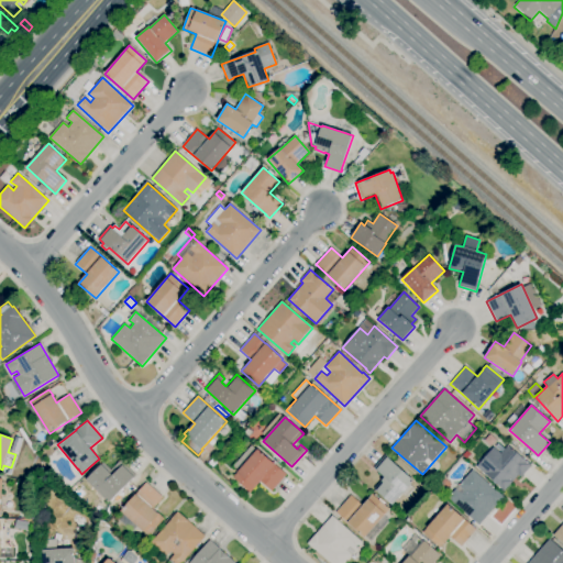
[(233,477),(239,472),(233,466),(252,445),(257,450),(258,449),(286,475),(272,490),(261,481),(251,493),(233,477)]
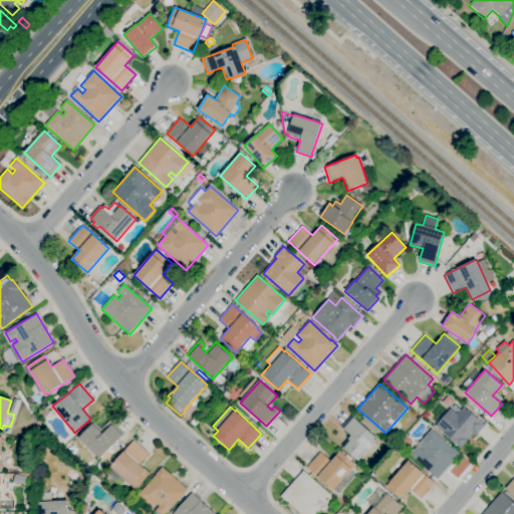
[(460,448),(436,427),(451,409),(458,415),(464,407),(485,425),(476,436),(473,433),(460,448)]
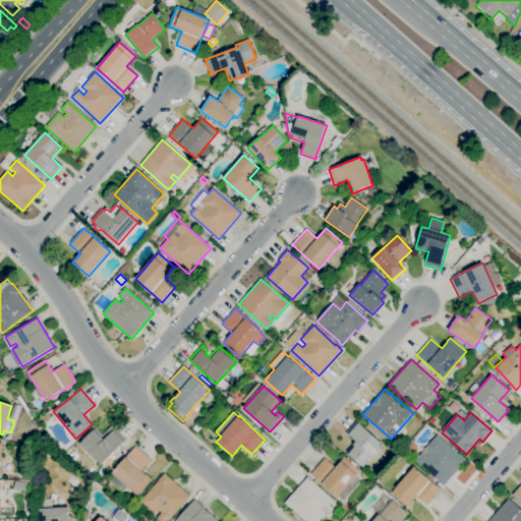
[(363,467),(346,452),(356,442),(350,437),(346,433),(356,421),(384,445),(363,467)]
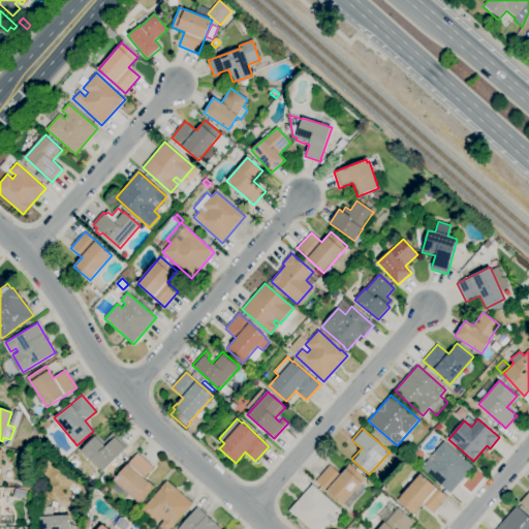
[(199,439),(195,436),(200,431),(205,434),(199,439)]
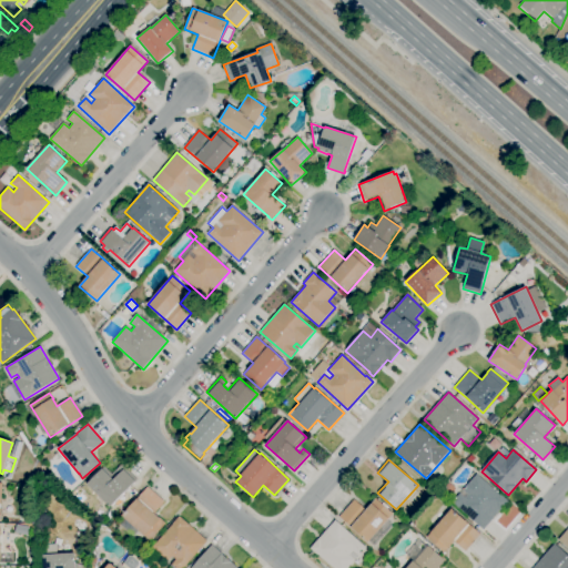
[(110,507),(87,485),(104,467),(115,478),(120,474),(115,470),(122,464),(138,480),(110,507)]
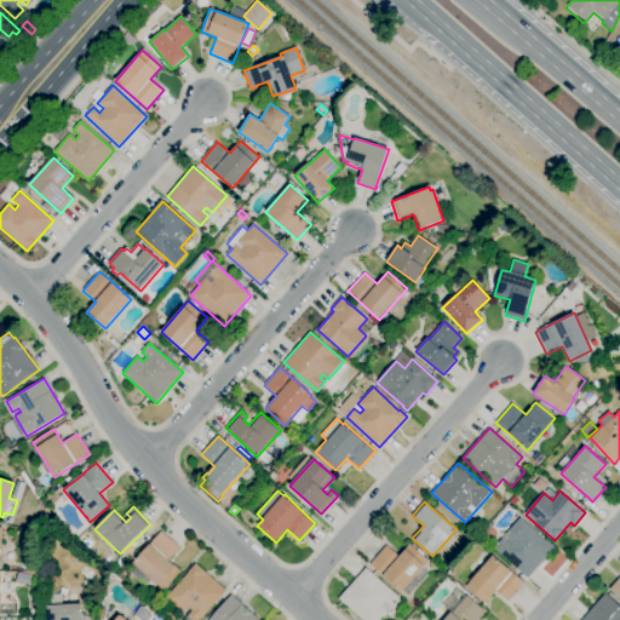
[(528,579),(493,549),(501,539),(507,544),(511,540),(505,535),(521,517),(555,547),(528,579)]
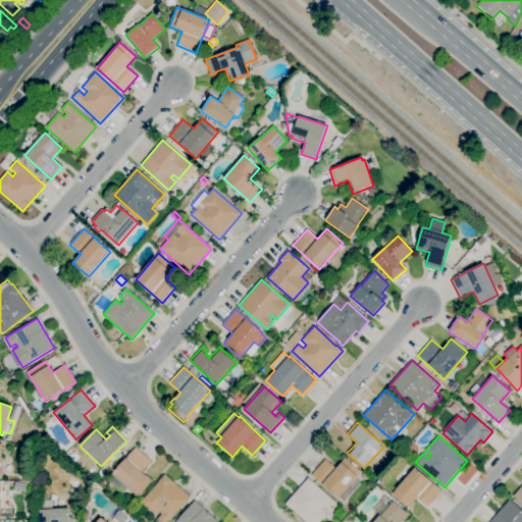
[(138,498),(133,492),(134,491),(128,487),(122,493),(108,480),(113,475),(112,474),(126,458),(136,448),(151,461),(142,471),(153,481),(138,498)]
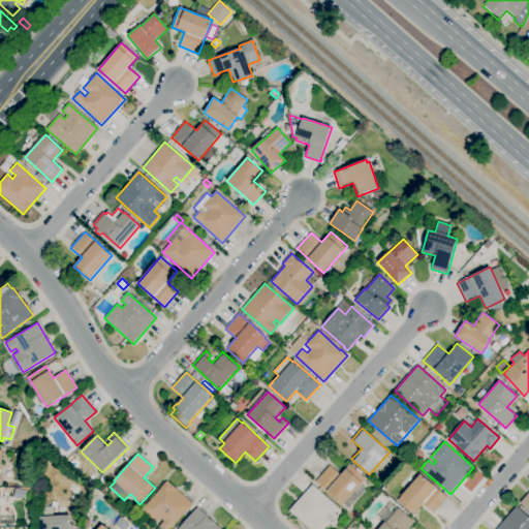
[(342,505),(316,481),(330,466),(341,475),(346,469),(349,464),(366,479),(363,484),(362,484),(342,505)]
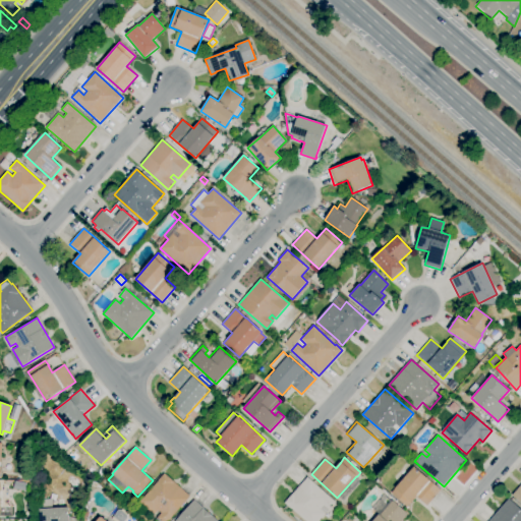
[(107,474),(102,470),(106,466),(111,471),(107,474)]
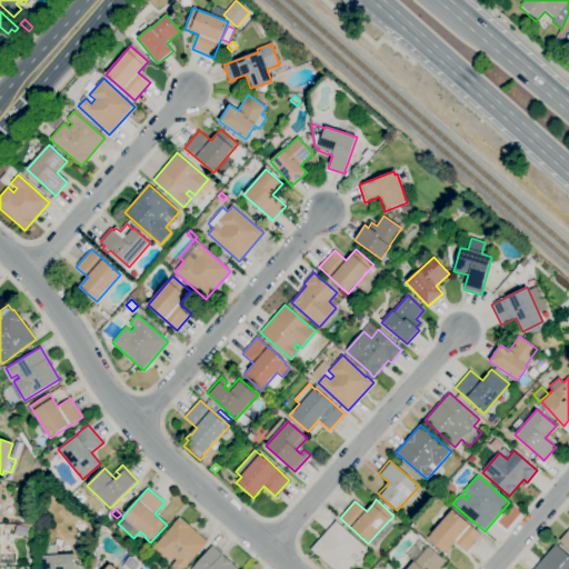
[(445,553),(427,538),(452,510),(481,536),(467,552),(455,542),(445,553)]
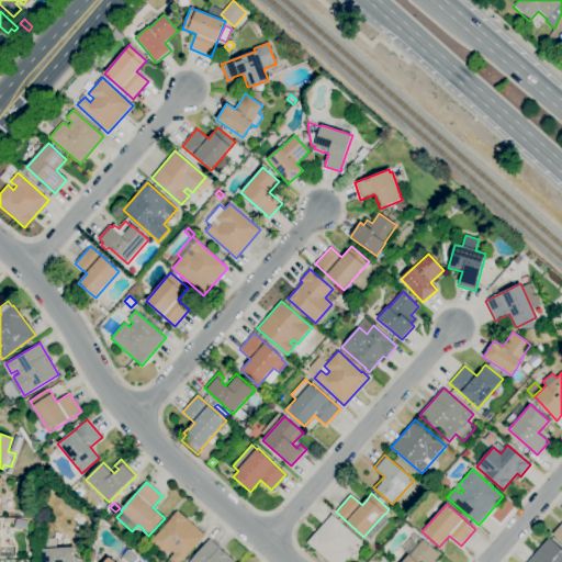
[(181,561),(167,561),(168,561),(175,553),(170,550),(166,555),(150,541),(177,512),(205,536),(181,561)]
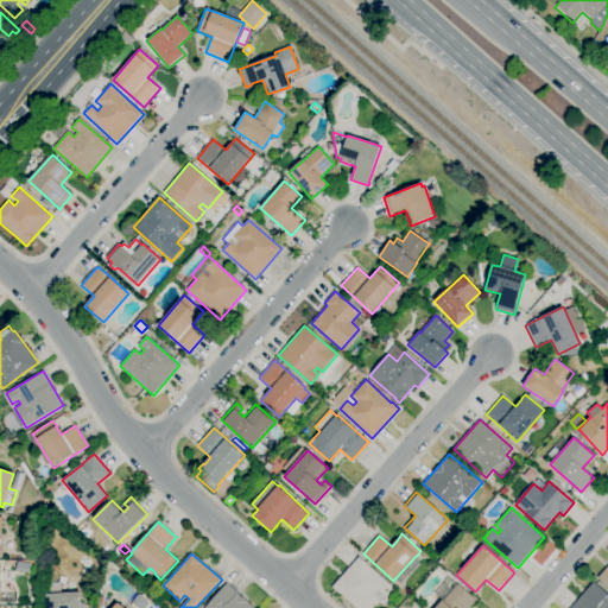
[(372,607),(355,607),(331,587),(359,557),(392,586),(372,607)]
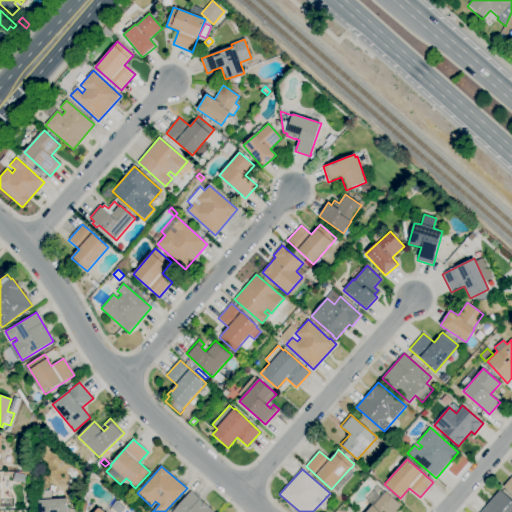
[(511,494),(503,487),(511,476),(511,494)]
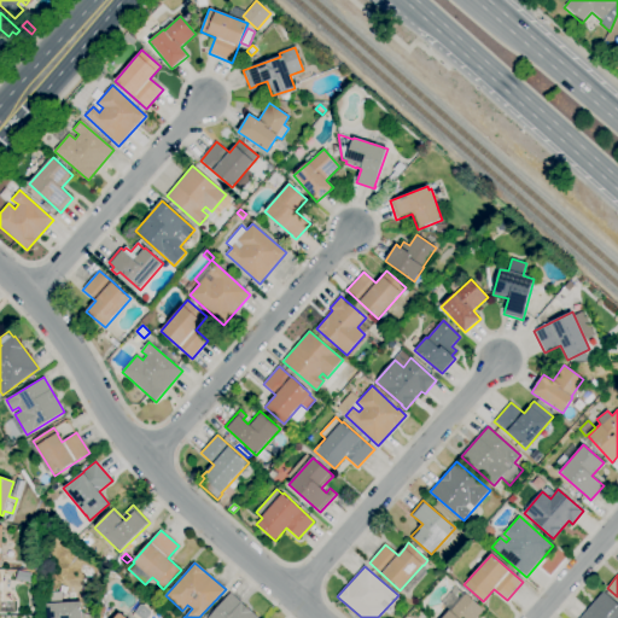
[(442,617),(449,611),(450,612),(452,611),(442,604),(452,593),(459,600),(462,595),(455,589),(456,588),(465,595),(466,594),(484,610),(476,617),(442,617)]
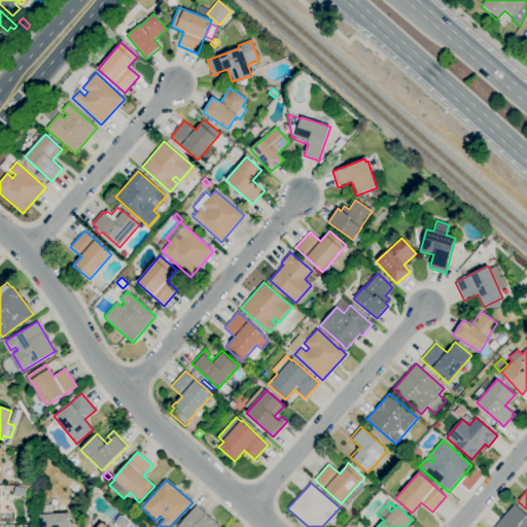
[(526,526),(494,526),(515,504),(526,515),(526,526)]
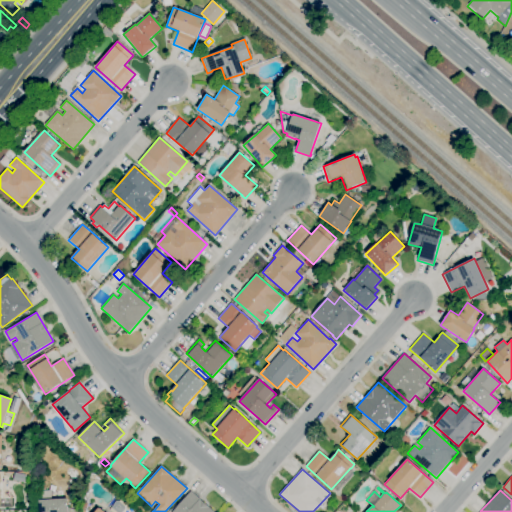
[(33,511),(33,500),(41,500),(40,491),(51,491),(52,499),(68,499),(68,511),(33,511)]
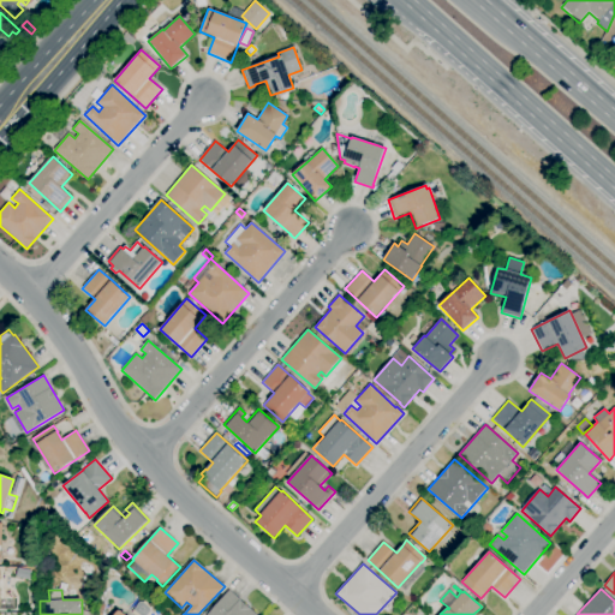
[(207,614),(230,590),(257,614),(207,614)]
